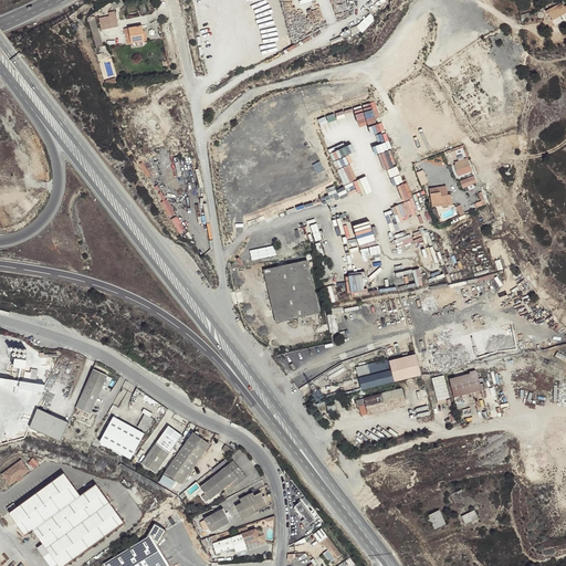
[(122,0),(114,0),(111,2),(114,9),(124,4),(122,0)]
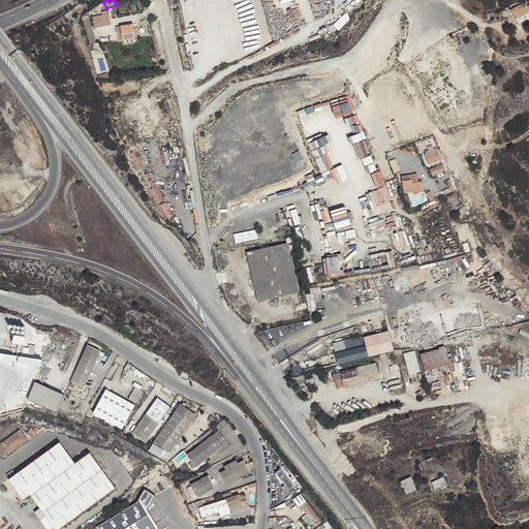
[(521,5),(514,8),(516,12),(516,13),(514,14),(517,19),(525,14),(523,9),(521,6),(521,5)]
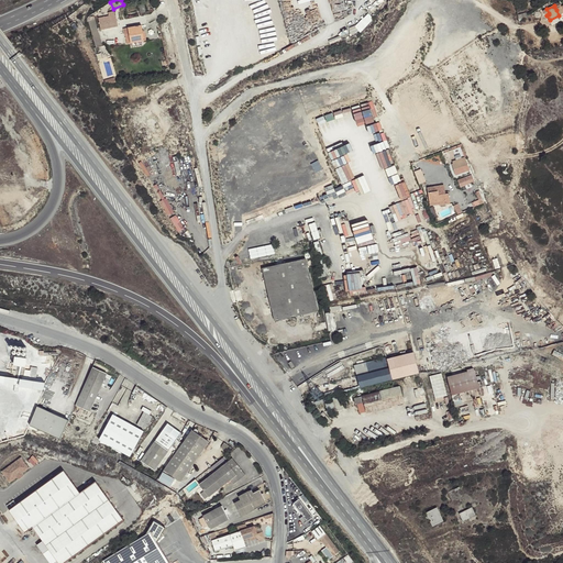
[(355,26),(361,32),(375,19),(368,13),(355,26)]
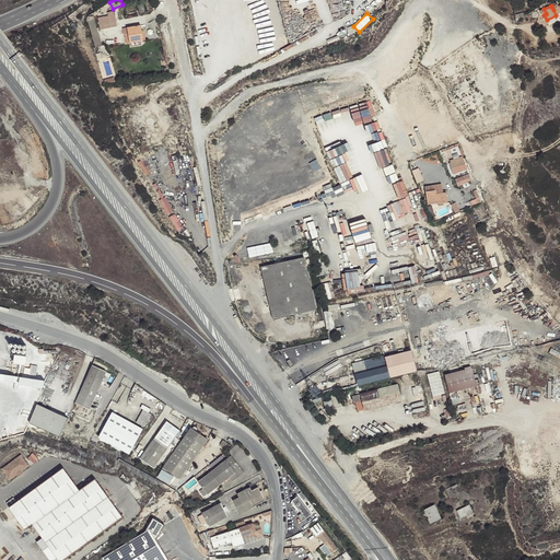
[(523,13),(515,15),(516,22),(524,16),(523,13)]
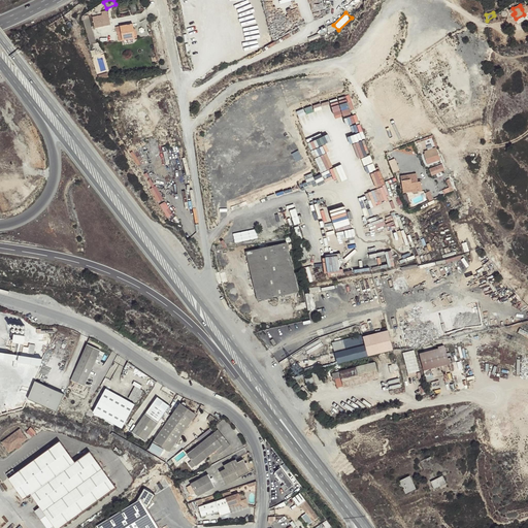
[(95,26),(95,28),(107,26),(109,20),(108,13),(107,14),(107,13),(103,14),(93,17),(93,19),(95,26)]
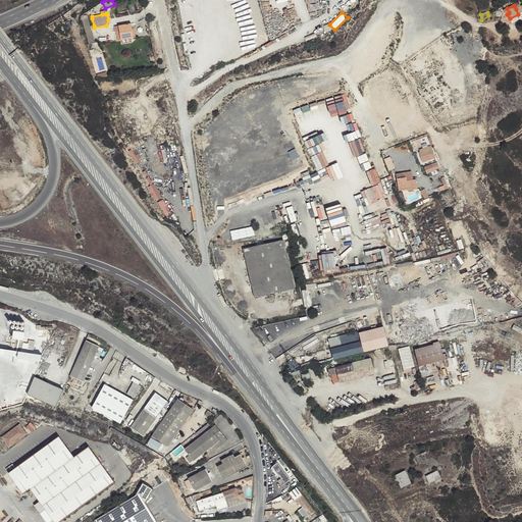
[(132,23),(114,27),(115,32),(116,32),(119,32),(121,40),(136,38),(134,29),(133,29),(132,23)]
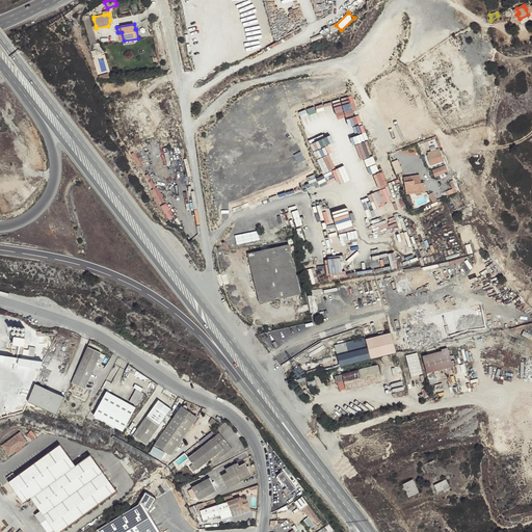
[(87,29),(91,45),(97,44),(91,27),(87,29)]
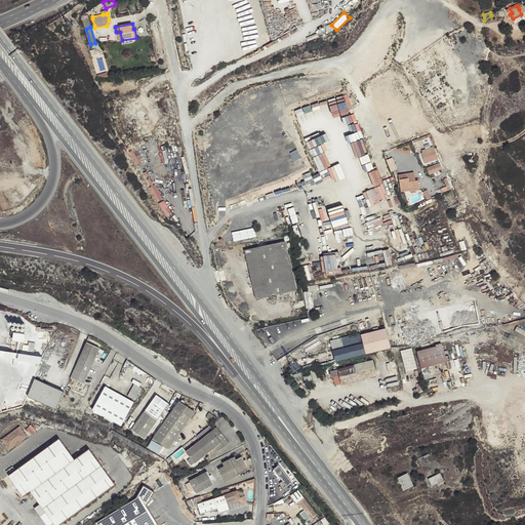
[(340,110),(352,106),(348,94),(336,97),(340,110)]
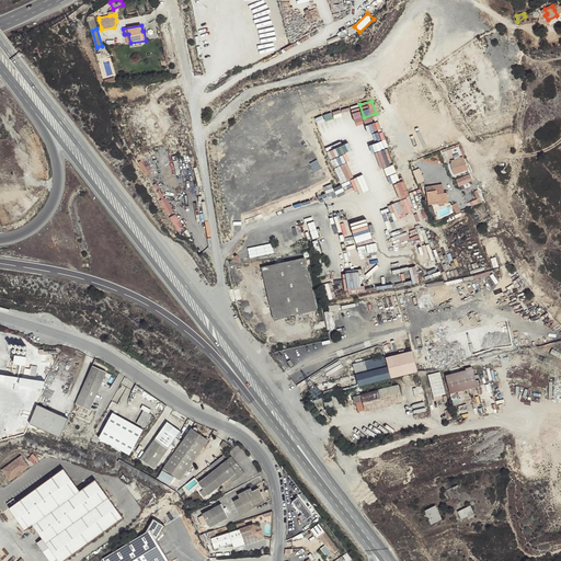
[(450,163),(454,174),(466,170),(464,164),(466,163),(465,159),(451,163),(450,163)]
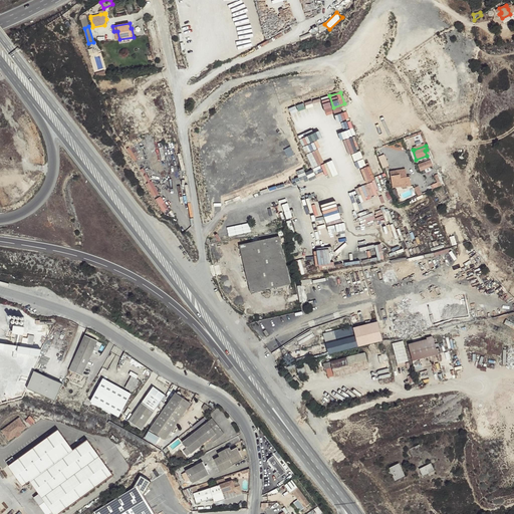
[(386,154),(378,157),(383,168),(390,166),(386,154)]
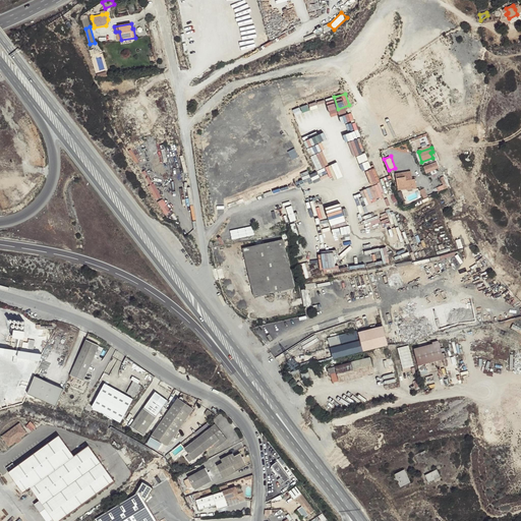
[(433,167),(439,165),(438,162),(420,168),(422,171),(427,169),(433,167)]
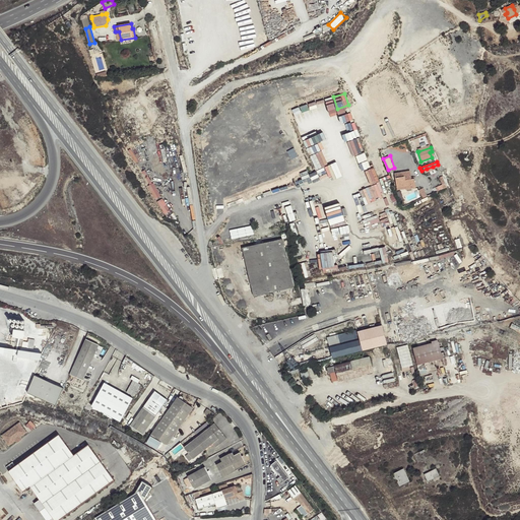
[(326,167),(330,179),(336,177),(332,165),(326,167)]
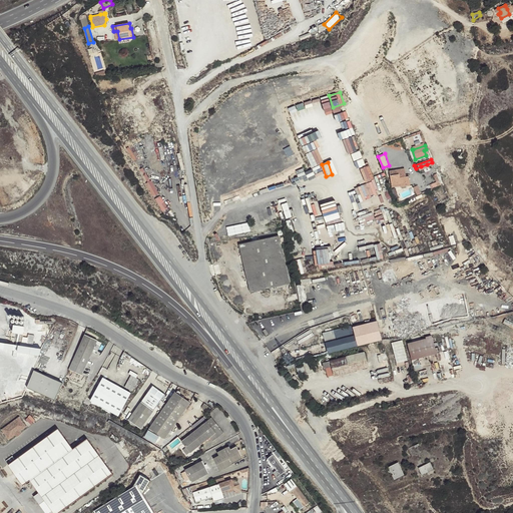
[(372,177),(372,168),(368,169),(369,169),(359,170),(360,183),(370,182),(369,177),(372,177)]
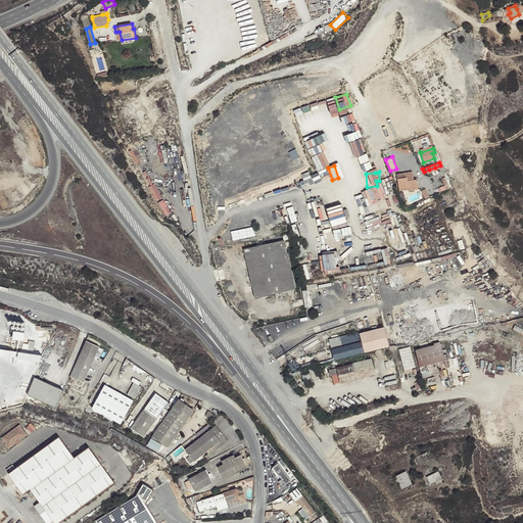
[(409,191),(418,189),(417,180),(414,181),(412,172),(397,175),(399,191),(409,189),(409,191)]
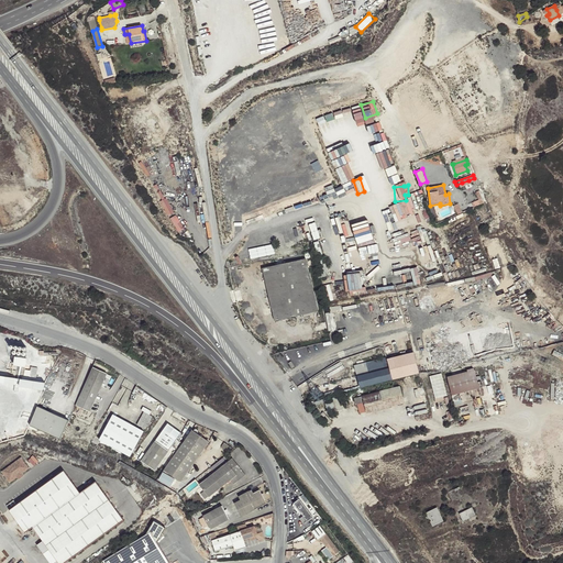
[(161,201),(168,217),(175,213),(167,198),(161,201)]
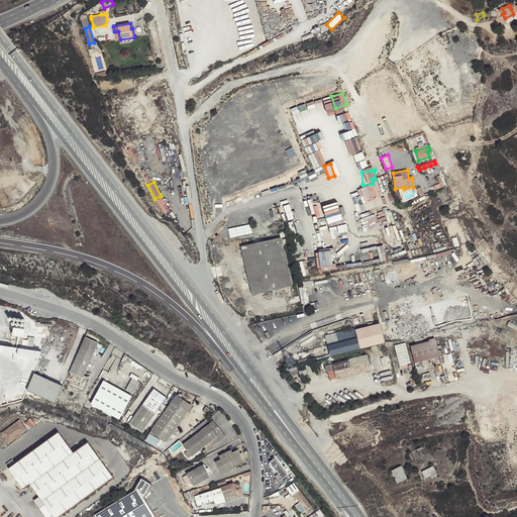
[(377,183),(360,188),(363,196),(366,195),(368,199),(381,195),(377,183)]
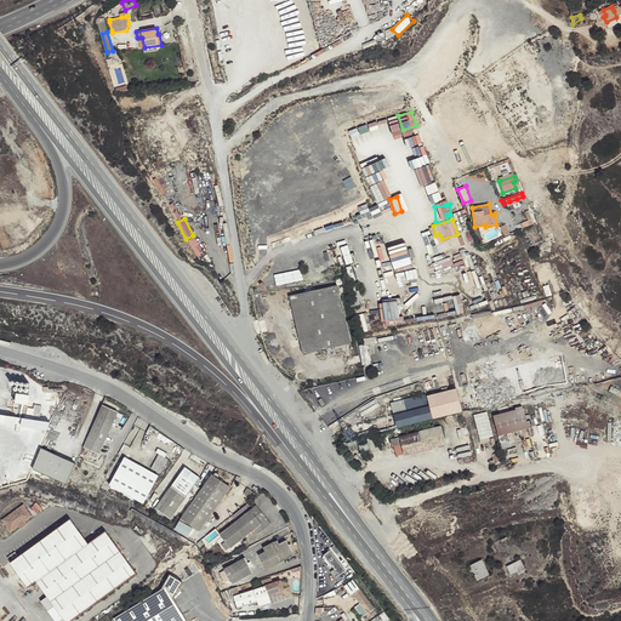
[(506,224),(501,227),(505,237),(511,233),(506,224)]
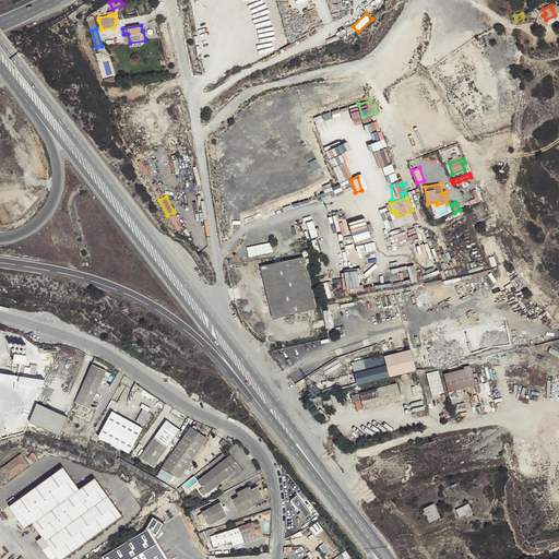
[(169,217),(178,230),(183,226),(175,213),(169,217)]
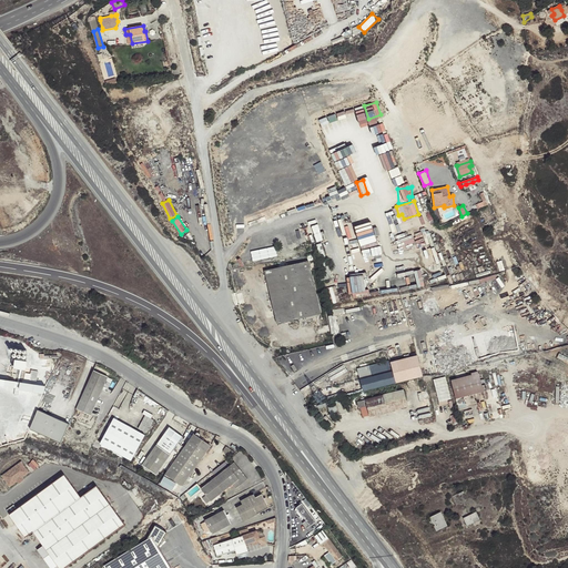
[(361,244),(376,243),(375,233),(359,235),(361,244)]
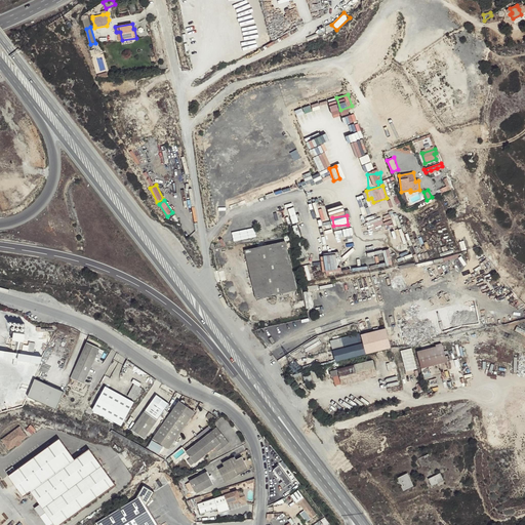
[(384,231),(387,246),(402,243),(399,228),(384,231)]
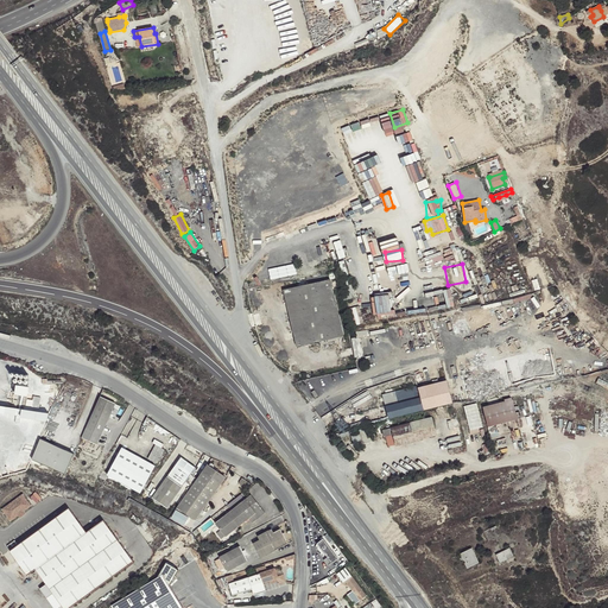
[(297,346),(343,335),(330,280),(284,291),(297,346)]
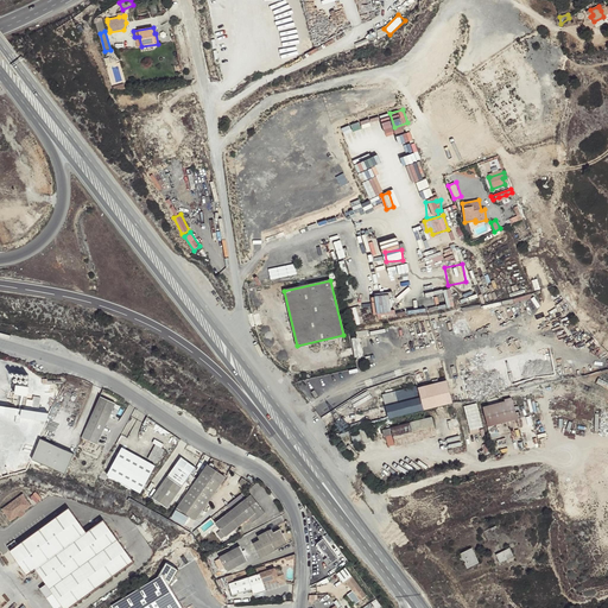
[(448,308),(455,306),(451,289),(444,290),(448,308)]
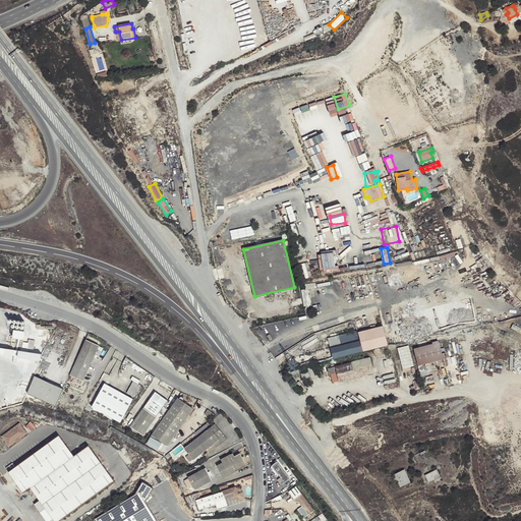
[(334,251),(319,253),(321,270),(324,270),(325,273),(340,271),(339,265),(336,266),(334,251)]
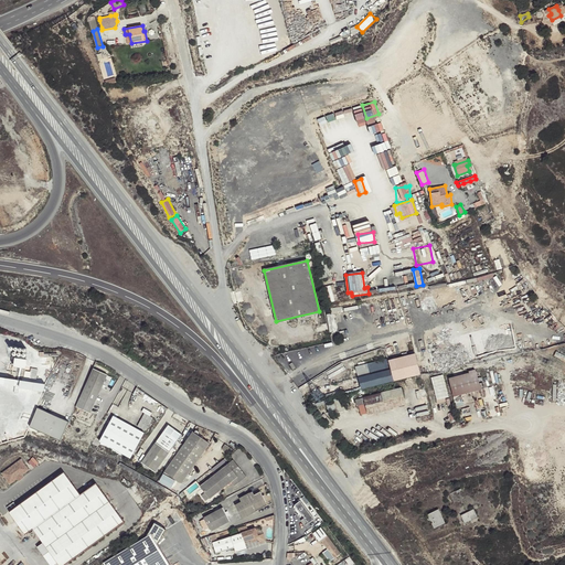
[(332,285),(326,286),(330,302),(337,300),(332,285)]
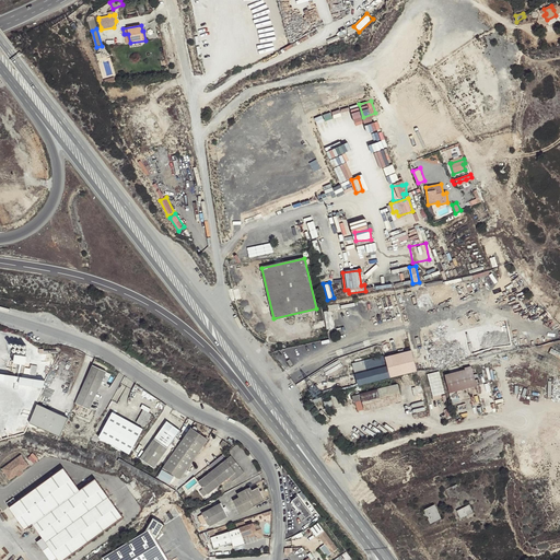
[(404,373),(398,359),(412,354),(411,350),(385,357),(391,376),(404,373)]
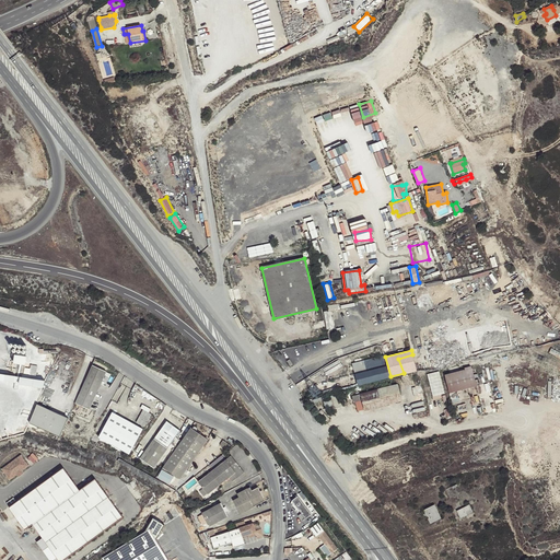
[(385,354),(353,362),(359,385),(391,376),(385,357),(385,354)]
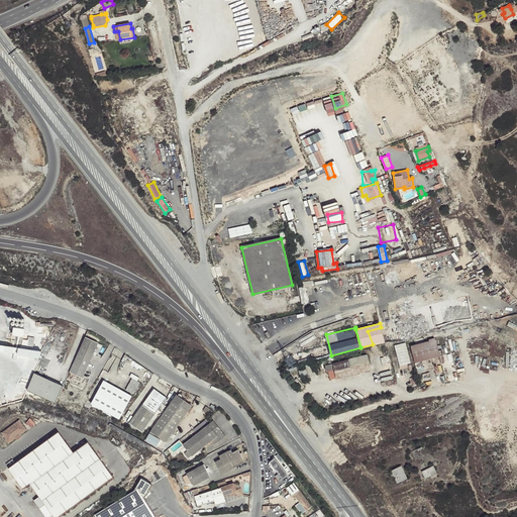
[(385,341),(381,327),(368,331),(373,344),(385,341)]
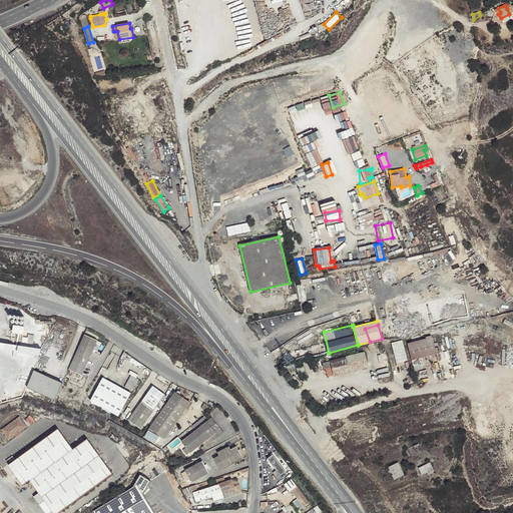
[(69,369),(82,375),(98,341),(85,335),(69,369)]
